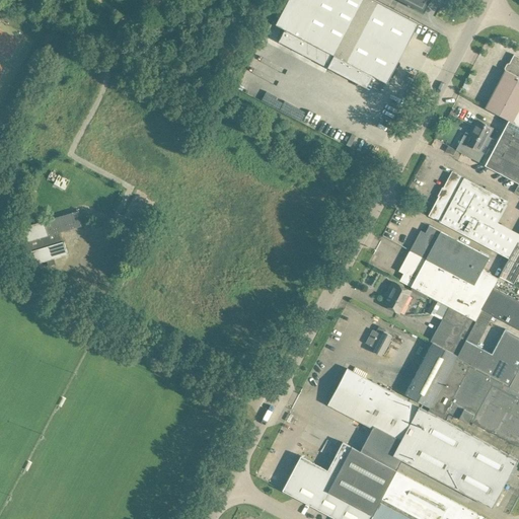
[(288,0),(276,24),(285,29),(306,41),(335,56),(329,66),(366,85),(371,75),(386,83),(418,23),(373,0),(288,0)]
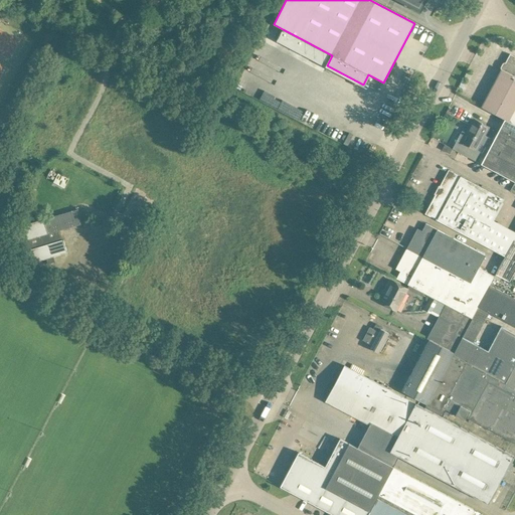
[(396,0),(420,12),(426,0),(396,0)]
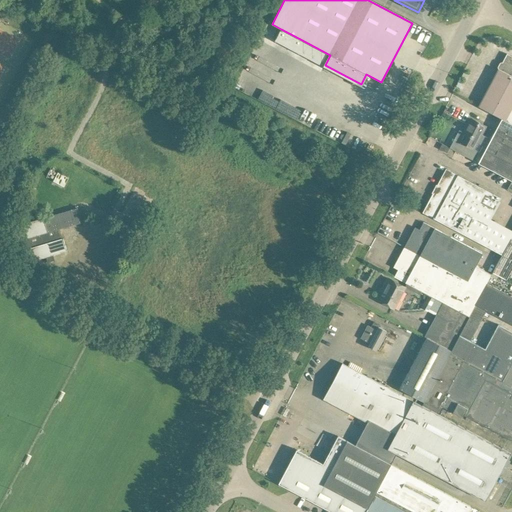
[(511,56),(507,54),(498,69),(478,107),(501,119),(511,124),(511,56)]
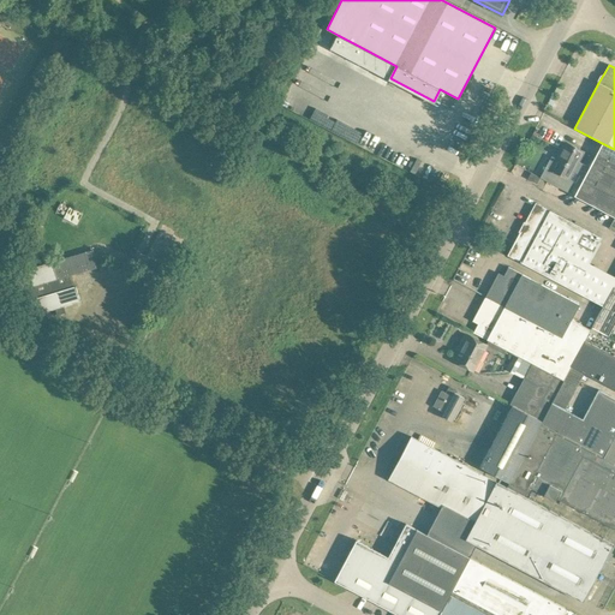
[(567,178),(569,173),(581,151),(567,143),(557,160),(556,159),(550,169),(567,178)]
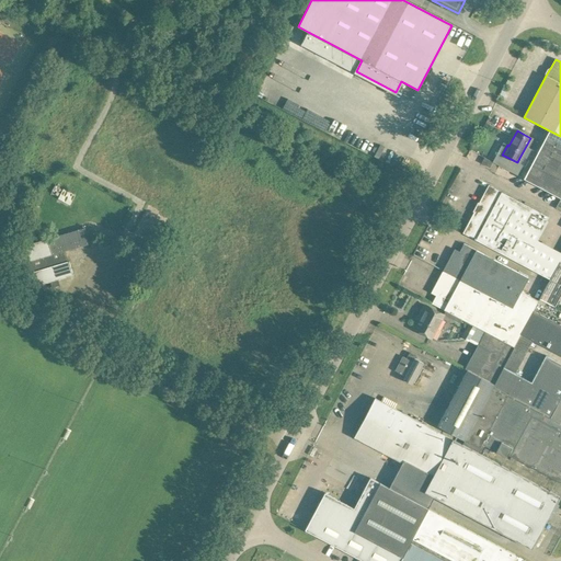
[(560,136),(549,130),(526,175),(560,193),(560,136)]
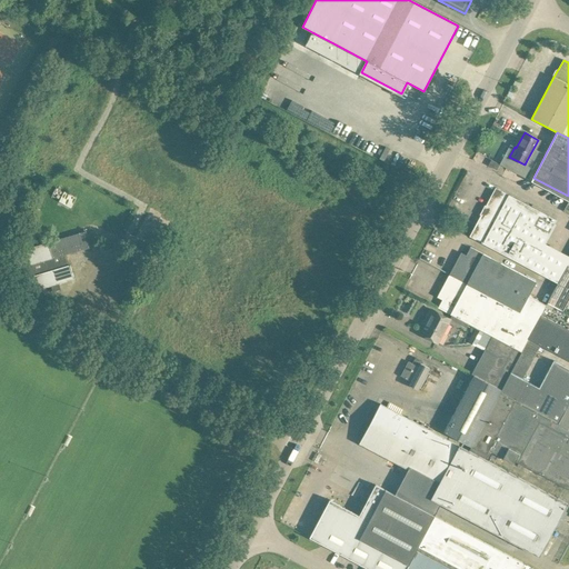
[(500,165),(492,160),(491,160),(488,166),(497,170),(500,165)]
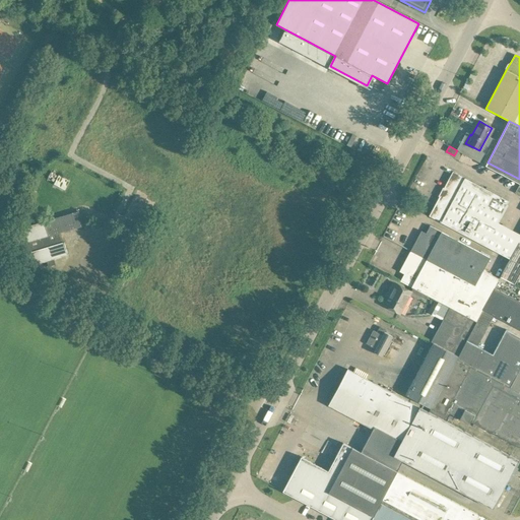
[(508,201),(453,172),(429,216),(509,259),(518,242),(519,238),(519,234),(497,221),(508,201)]
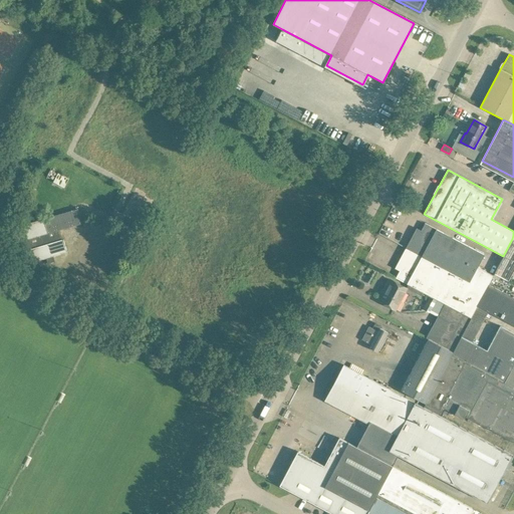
[(57,173),(53,182),(64,188),(68,179),(57,173)]
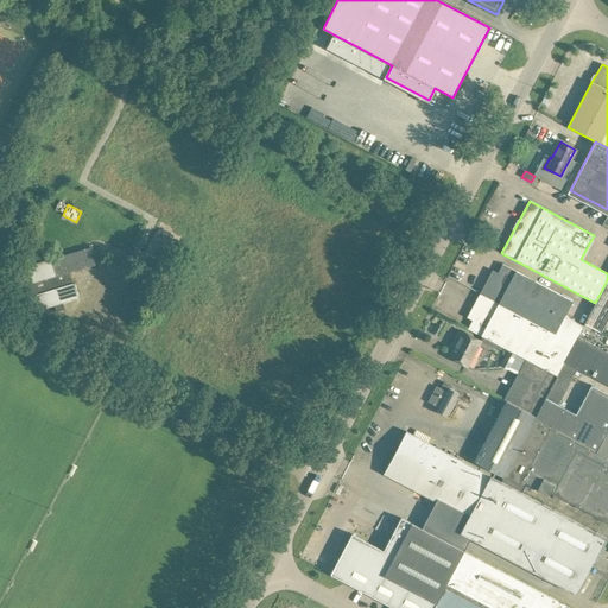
[(36,264),(7,272),(12,290),(19,287),(24,286),(70,272),(99,264),(97,258),(94,246),(51,259),(42,261),(36,264)]
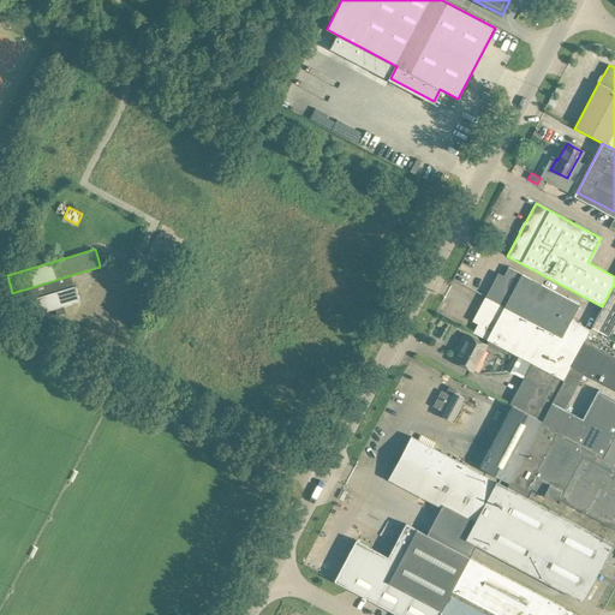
[(499,274),(487,298),(561,338),(571,318),(578,304),(508,267),(503,276),(499,274)]
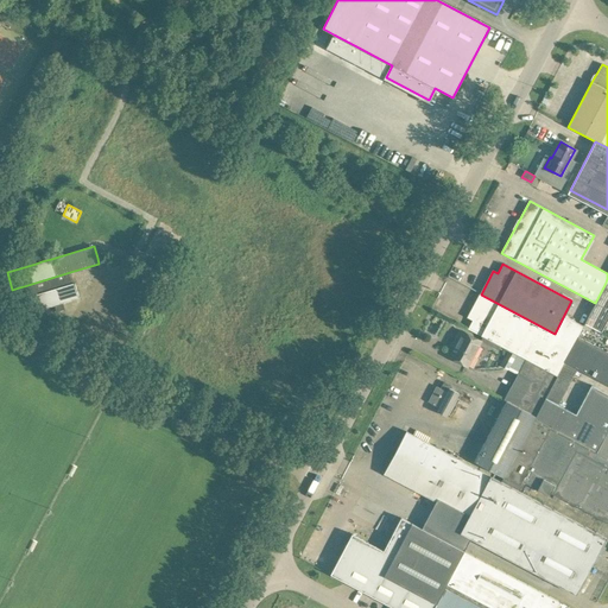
[(74,283),(70,272),(24,286),(27,297),(26,297),(30,312),(55,305),(57,312),(65,310),(63,303),(70,301),(80,298),(75,283),(74,283)]
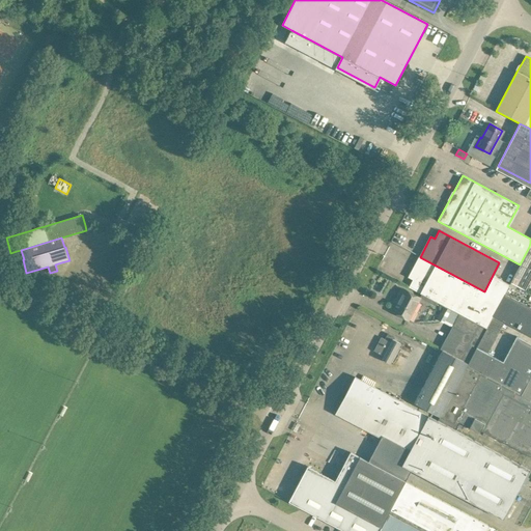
[(530,248),(529,247),(520,264),(510,283),(529,292),(530,287),(530,248)]
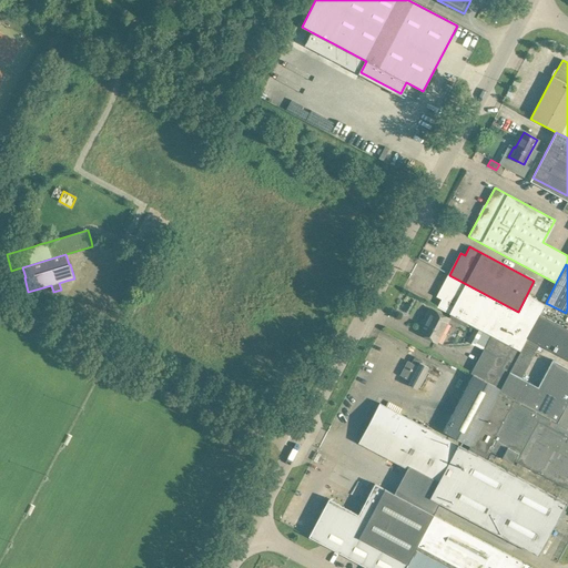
[(467,324),(490,336),(519,351),(527,337),(539,314),(545,304),(527,294),(518,312),(449,275),(437,296),(442,298),(437,307),(462,321),(467,324)]
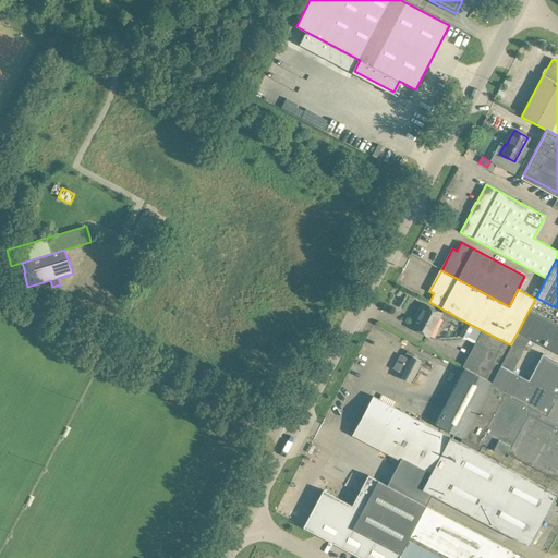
[(441,313),(422,303),(417,312),(421,313),(412,327),(428,336),(434,327),(441,313)]
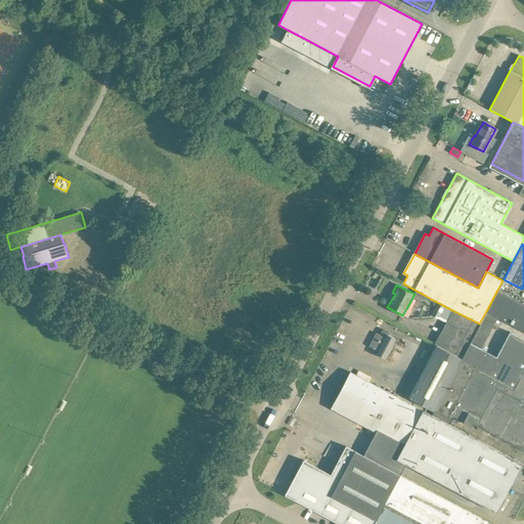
[(523,332),(523,303),(497,290),(486,311),(496,317),(523,332)]
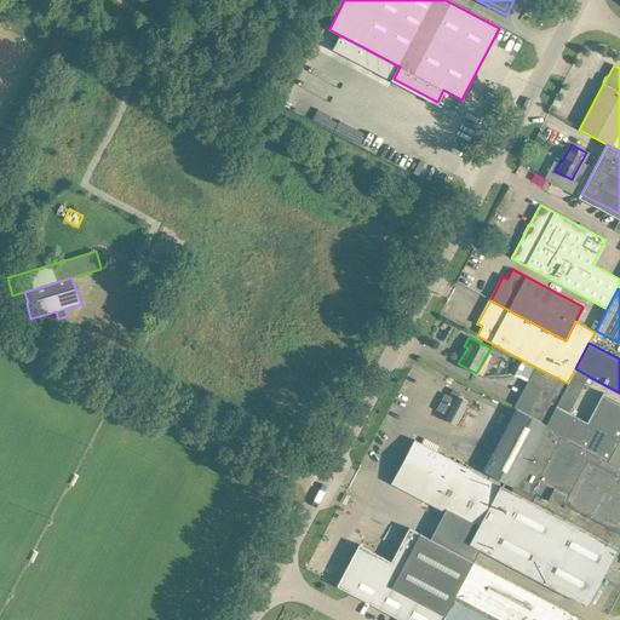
[(556,406),(567,383),(535,367),(514,408),(516,409),(545,425),(556,406)]
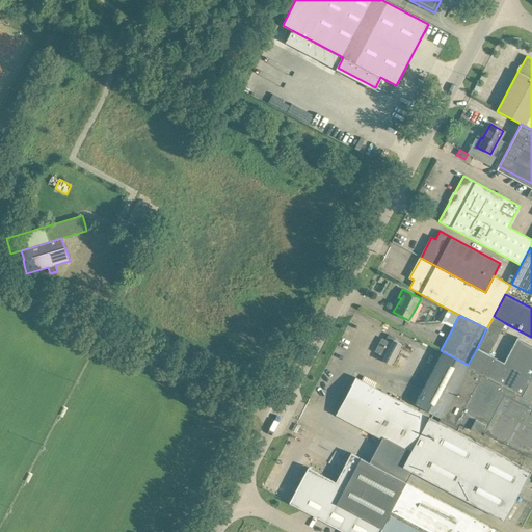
[(487,354),(477,348),(468,365),(467,367),(521,396),(531,402),(531,344),(517,337),(503,363),(487,354)]
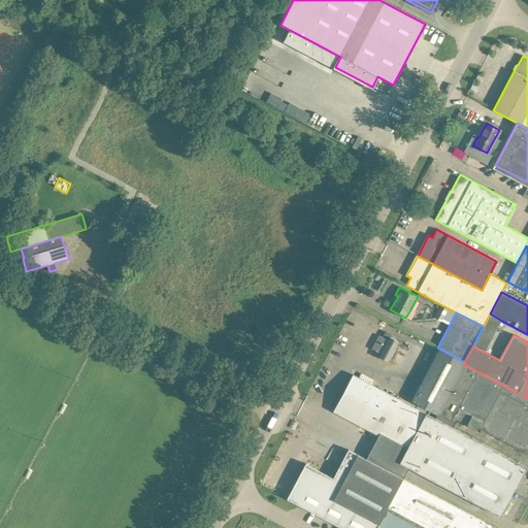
[(380,358),(388,362),(398,341),(387,335),(386,338),(380,335),(372,350),(381,354),(380,358)]
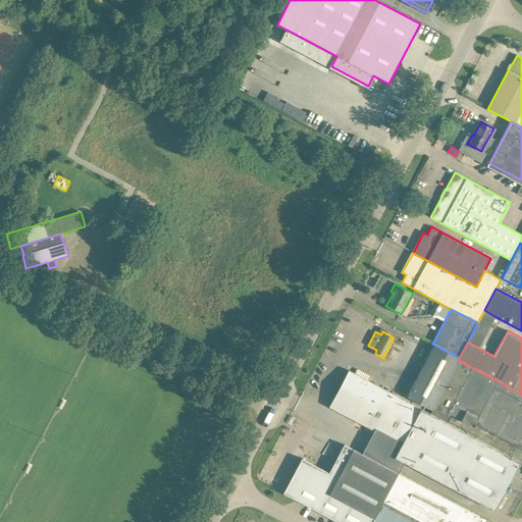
[(431,410),(458,360),(459,358),(434,345),(406,397),(431,410)]
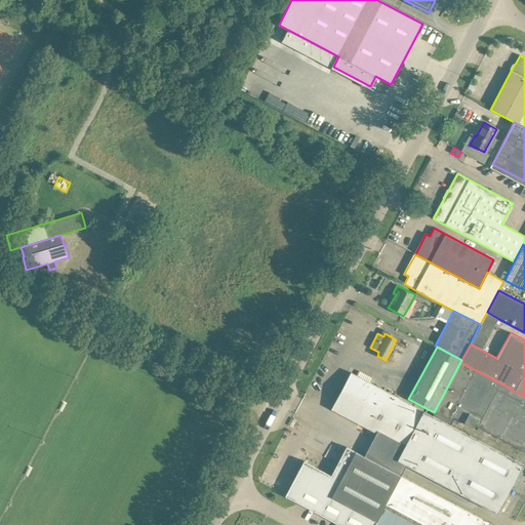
[(524,397),(514,391),(460,362),(434,412),(448,419),(451,415),(474,428),(475,426),(524,452),(524,397)]
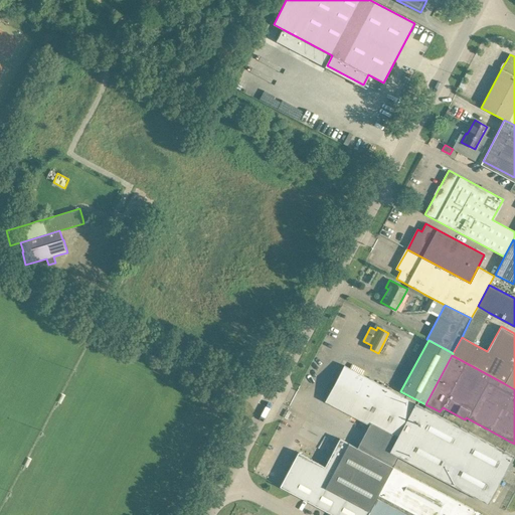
[(512,456),(344,365),(325,401),(396,440),(390,451),(487,503),(512,456)]
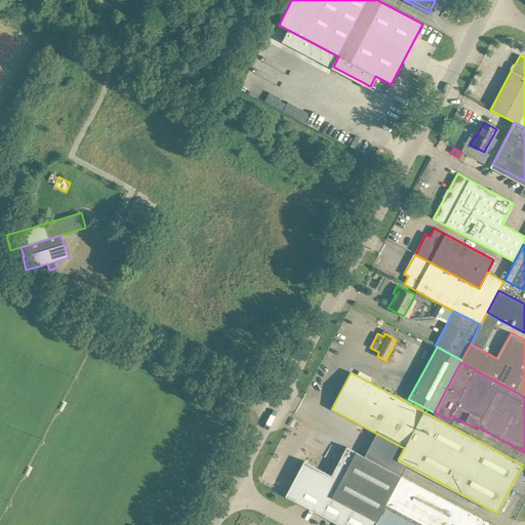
[(285,496),(339,524),(373,524),(401,476),(355,451),(355,452),(346,447),(331,476),(304,461),(285,496)]
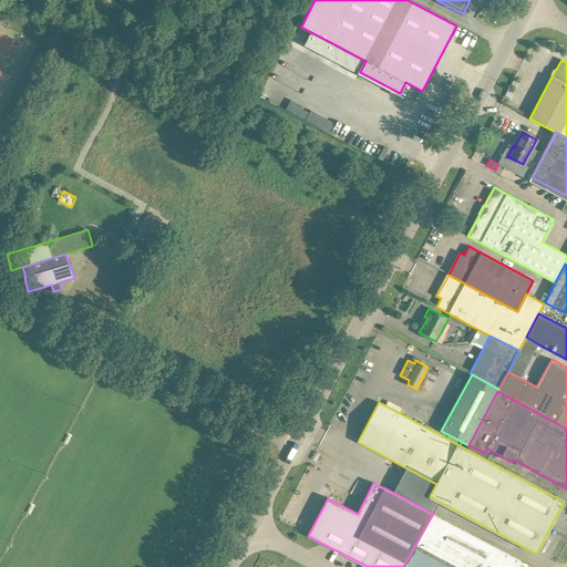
[(517,566),(522,560),(433,514),(403,566),(517,566)]
